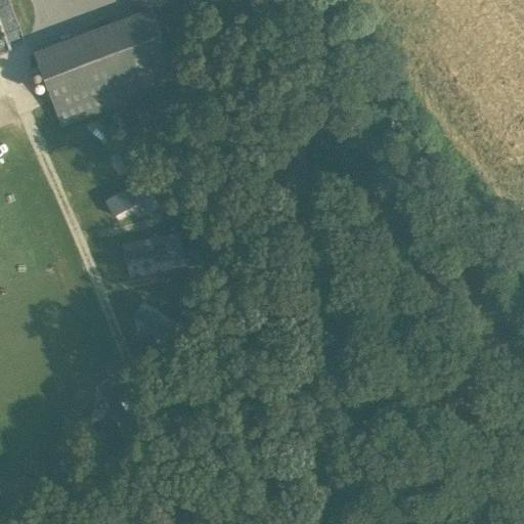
[(50,102),(59,126),(78,119),(178,82),(150,7),(147,8),(32,51),(50,102)]
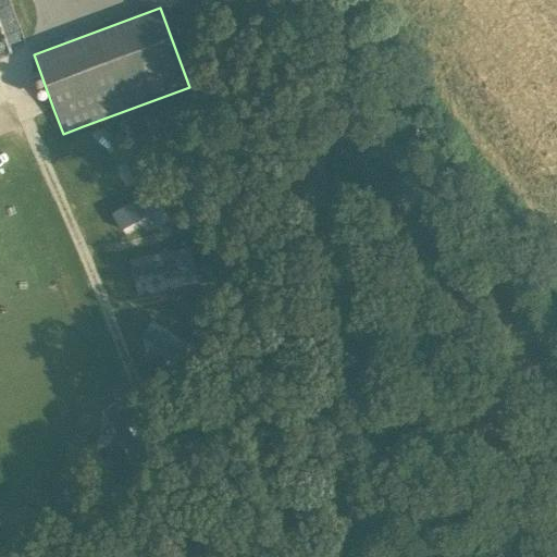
[(109,213),(119,230),(165,203),(156,187),(109,213)]
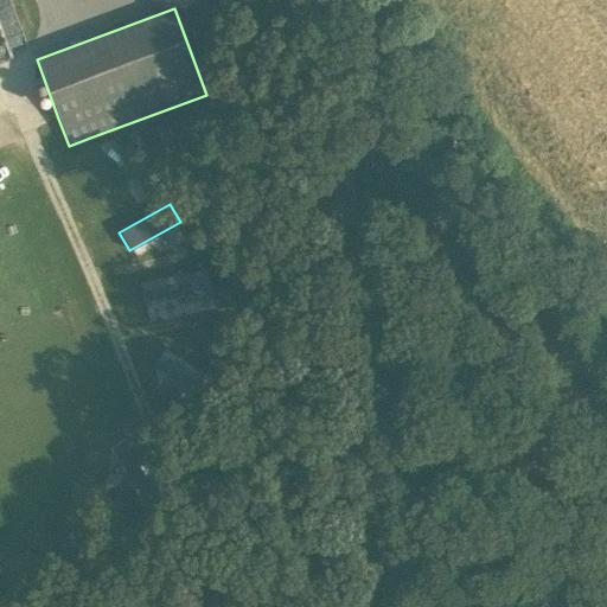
[(144,305),(184,296),(186,304),(212,298),(210,291),(206,270),(139,285),(144,305)]
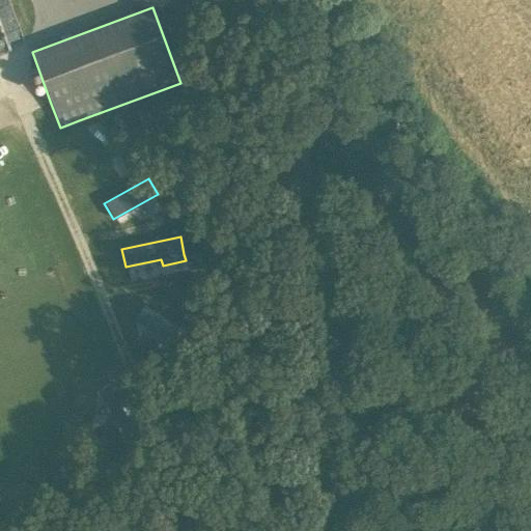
[(187,256),(189,270),(202,268),(200,253),(187,256)]
